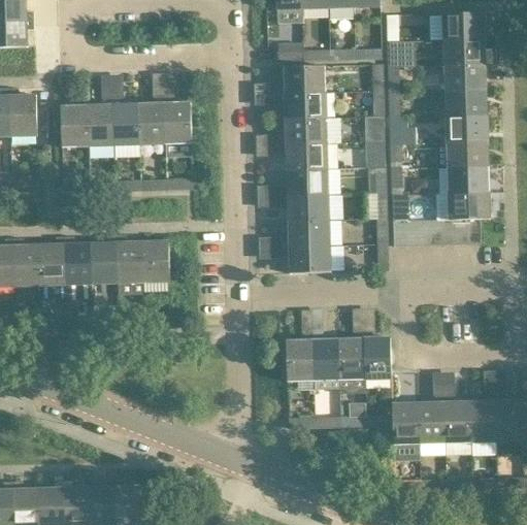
[(26,9),(25,0),(0,0),(0,20),(33,19),(33,9),(26,9)]
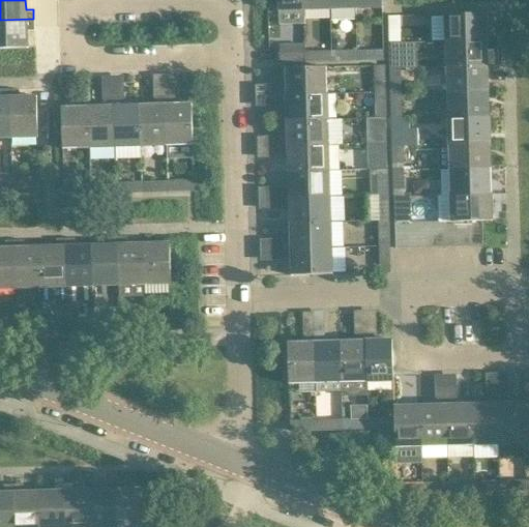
[(303,8),(302,0),(276,0),(276,9),(303,8)]
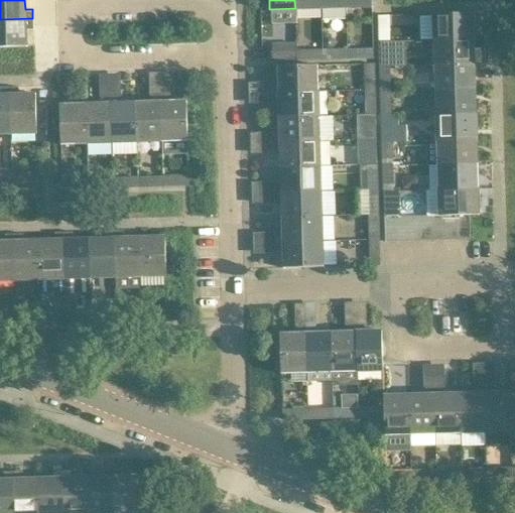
[(319,7),(318,0),(294,0),(295,8),(319,7)]
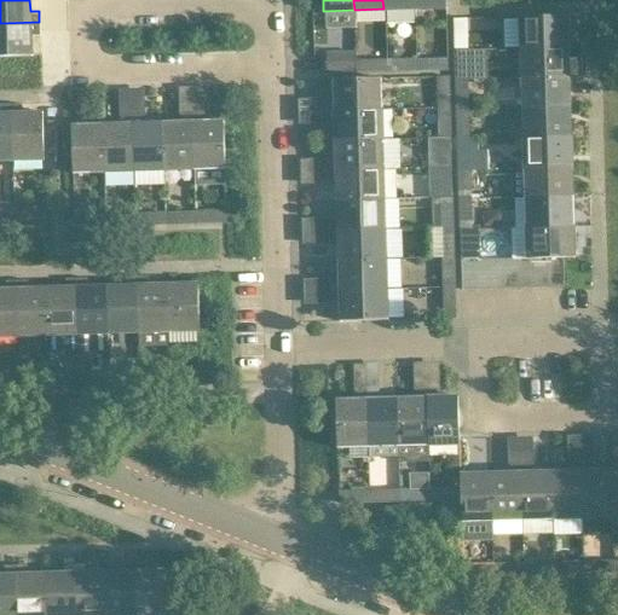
[(569,44),(567,13),(518,15),(519,46),(569,44)]
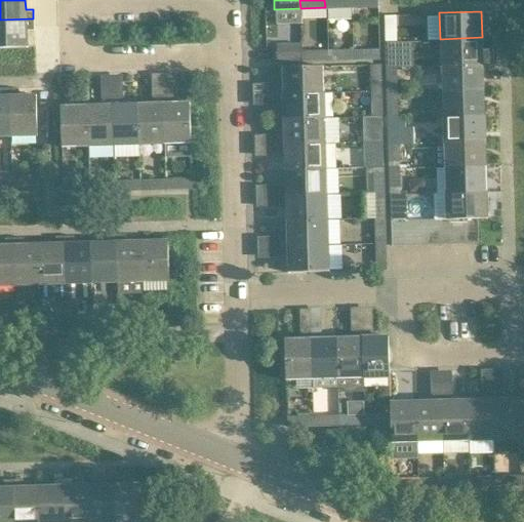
[(0,45),(27,45),(26,28),(34,28),(33,18),(0,19),(0,45)]
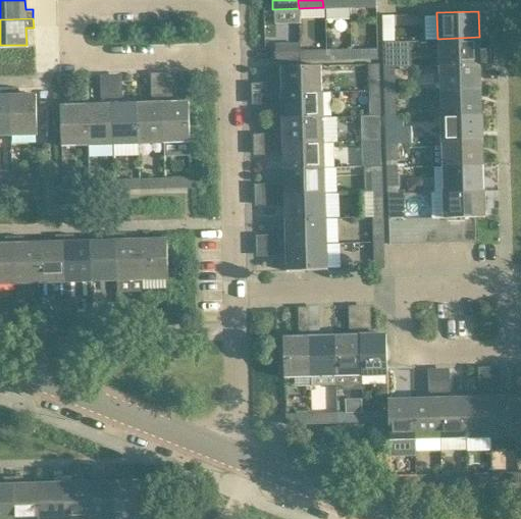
[(392,40),(392,22),(382,23),(382,40),(392,40)]
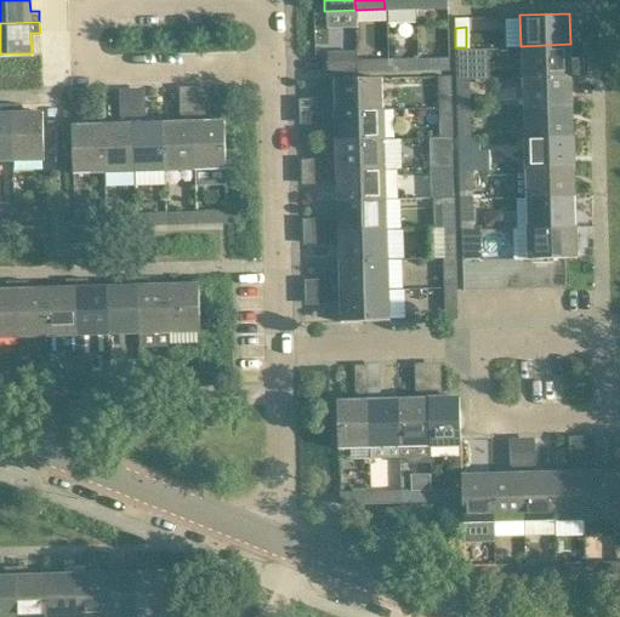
[(570,74),(570,44),(521,46),(521,76),(570,74)]
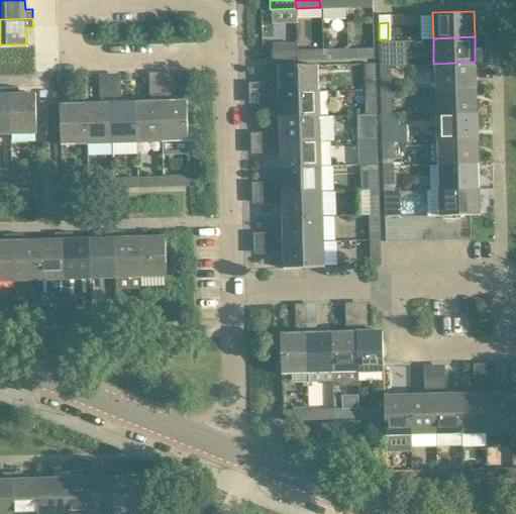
[(406,38),(388,39),(389,64),(406,64),(406,38)]
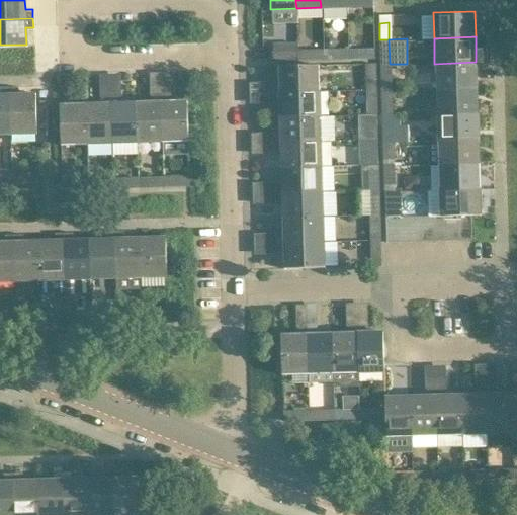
[(389,39),(379,39),(379,44),(380,64),(390,64),(389,39)]
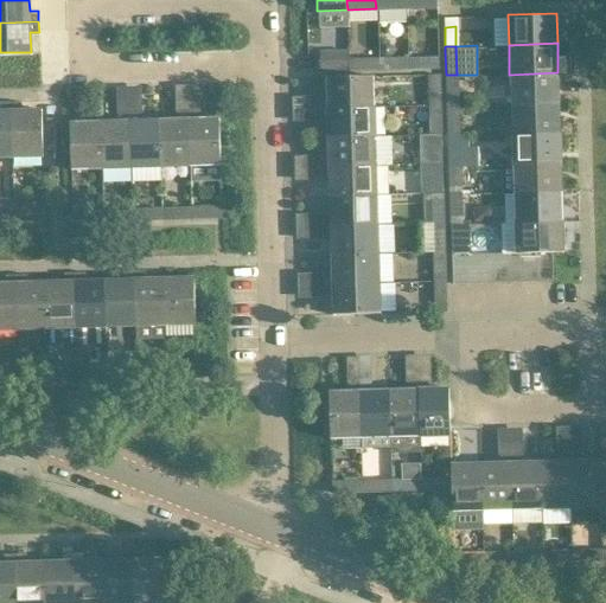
[(349,69),(349,57),(348,57),(348,47),(318,47),(319,70),(349,69)]
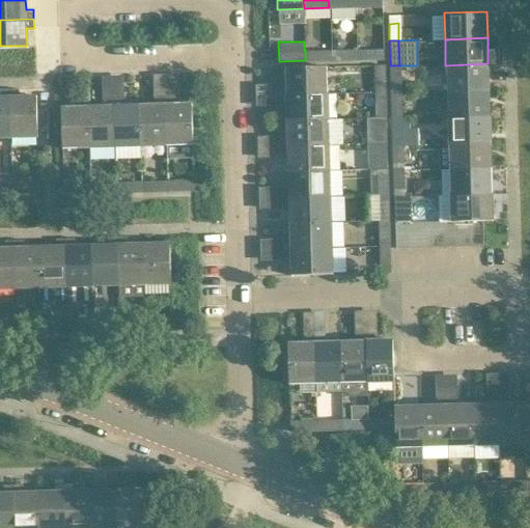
[(367,49),(367,58),(384,58),(383,48),(367,49)]
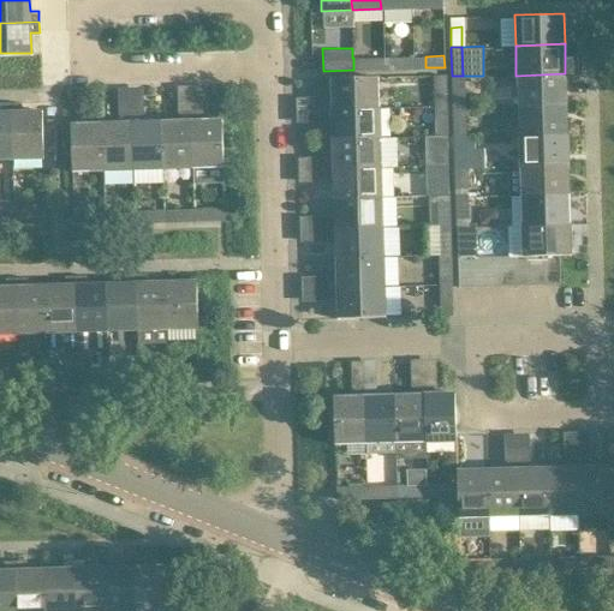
[(403,69),(403,57),(382,58),(382,69),(403,69)]
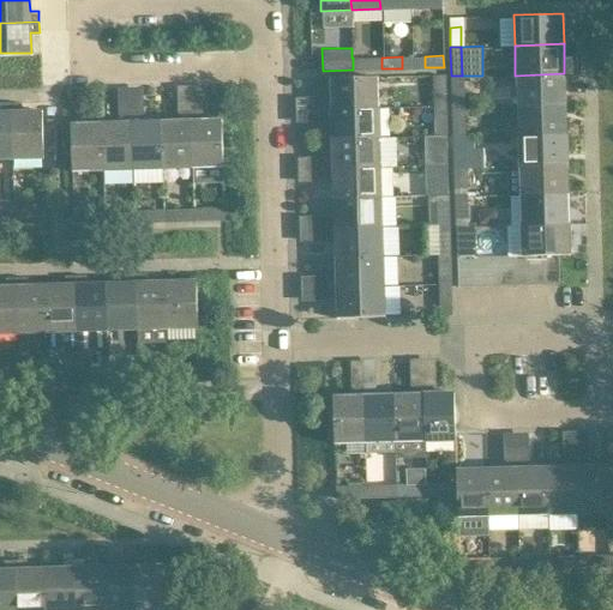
[(382,68),(382,58),(353,58),(353,70),(382,68)]
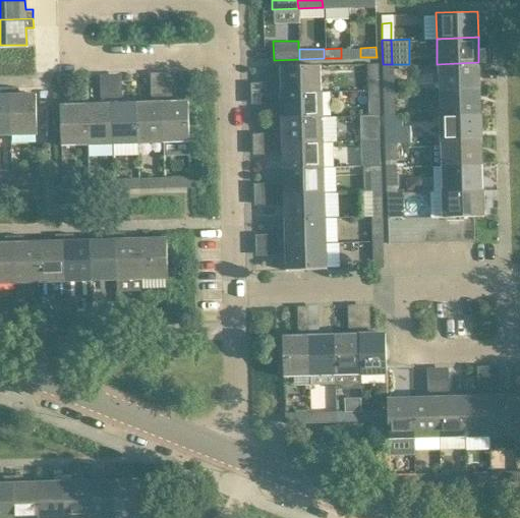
[(479,88),(478,62),(437,64),(438,89),(479,88)]
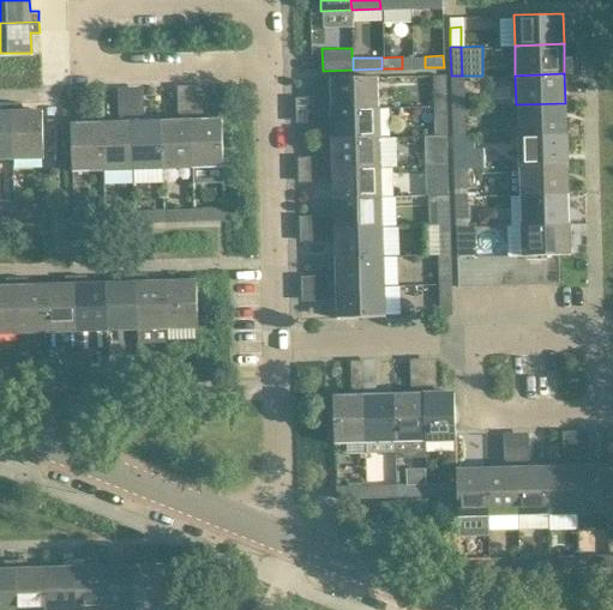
[(378,106),(377,76),(328,77),(329,97),(320,97),(320,108),(378,106)]
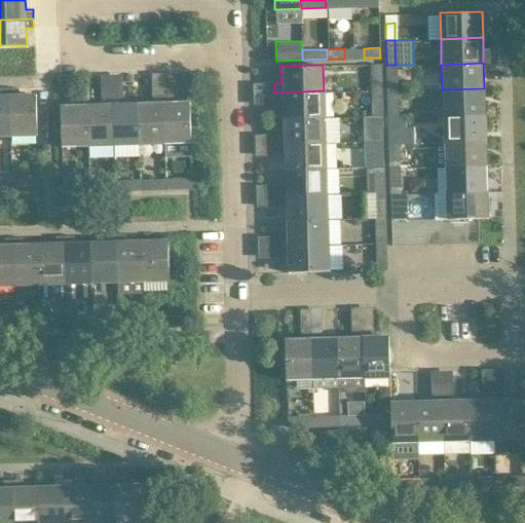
[(380,73),(371,73),(371,89),(381,89),(380,73)]
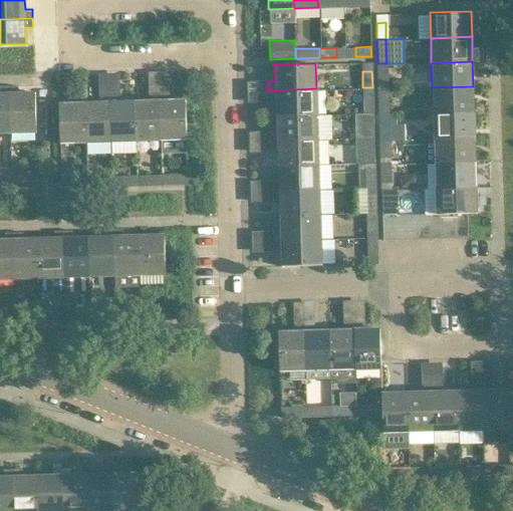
[(387,89),(387,73),(377,73),(378,89),(387,89)]
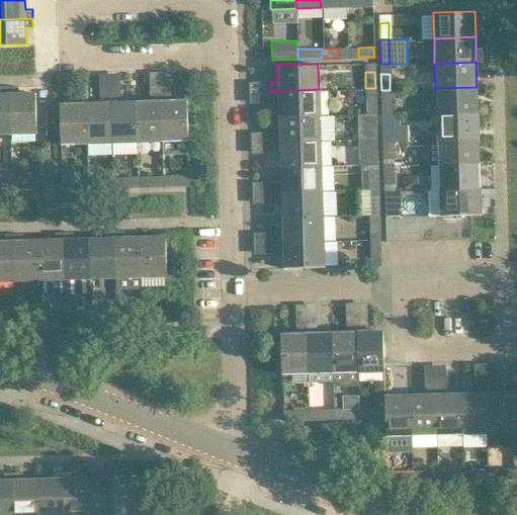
[(405,79),(392,79),(392,90),(405,90),(405,79)]
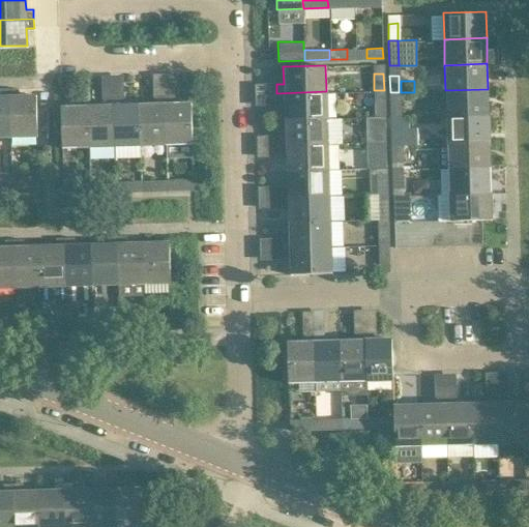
[(0,135),(10,135),(9,87),(0,87),(0,94),(0,135)]
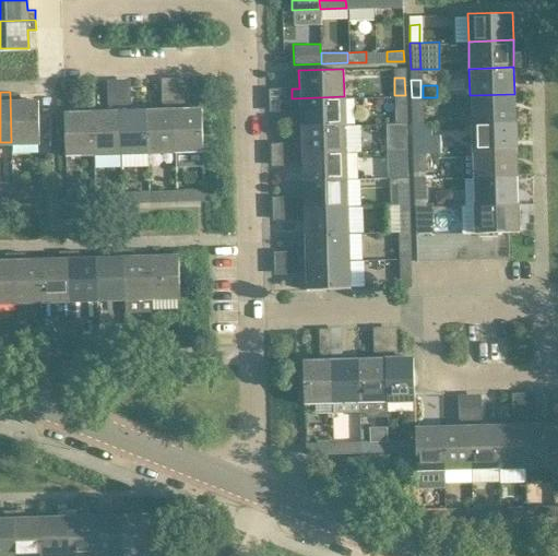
[(39,142),(38,97),(20,98),(20,92),(10,92),(11,142),(39,142)]
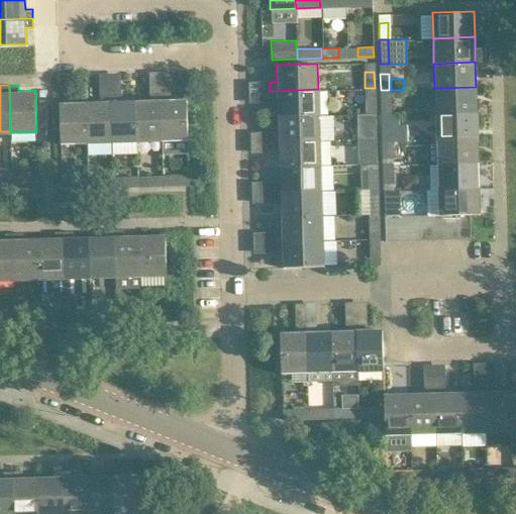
[(477,112),(476,87),(434,88),(435,113),(477,112)]
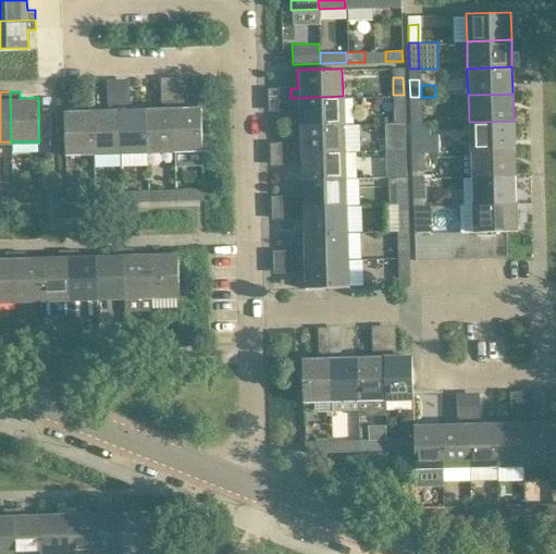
[(404,95),(393,95),(393,112),(404,112),(404,95)]
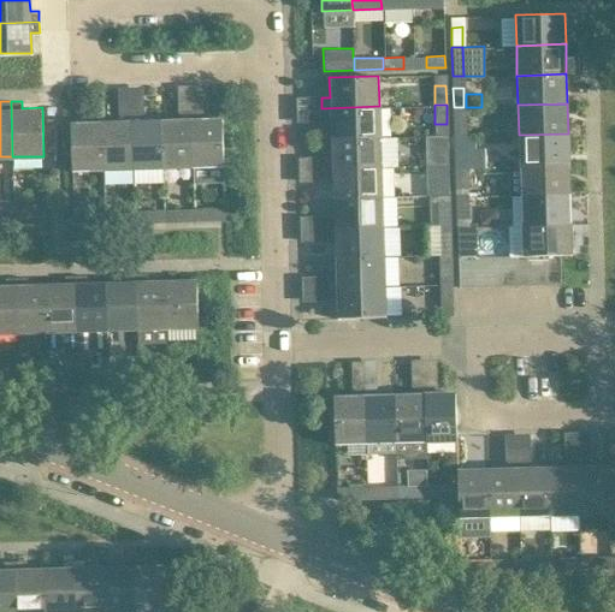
[(380,136),(379,106),(321,108),(323,119),(330,119),(331,137),(380,136)]
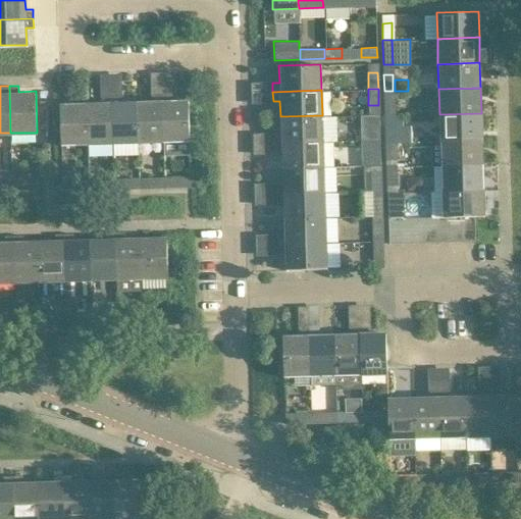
[(393,108),(393,91),(384,91),(384,108),(393,108)]
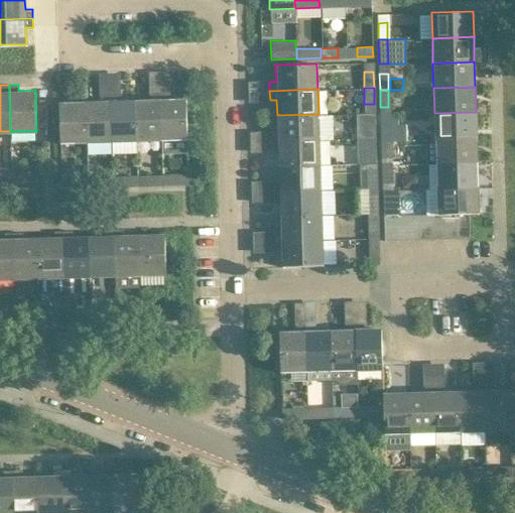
[(161,139),(159,92),(151,92),(151,99),(135,99),(136,140),(161,139)]
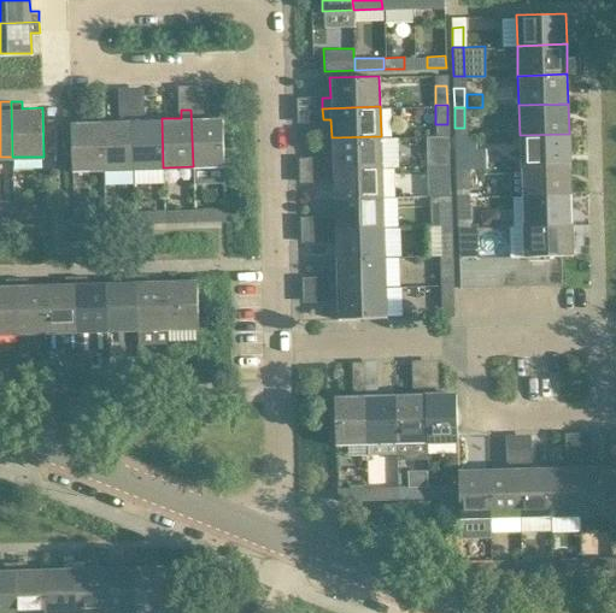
[(203,110),(191,110),(193,166),(223,166),(222,117),(203,117),(203,110)]
